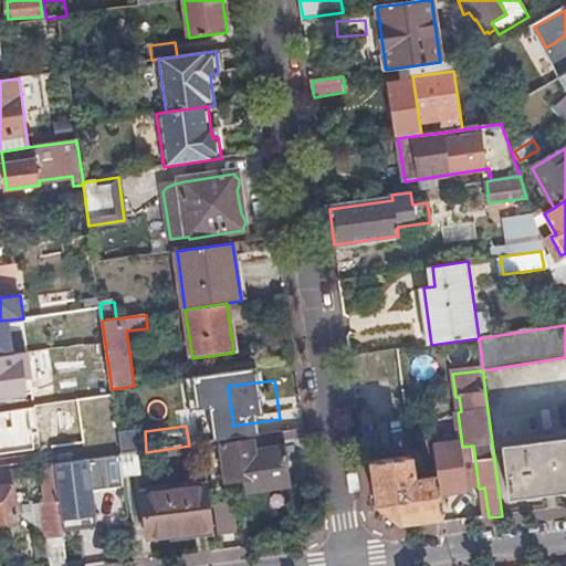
[(290,485),(283,432),(252,437),(252,440),(222,444),(227,481),(247,479),(249,491),(290,485)]
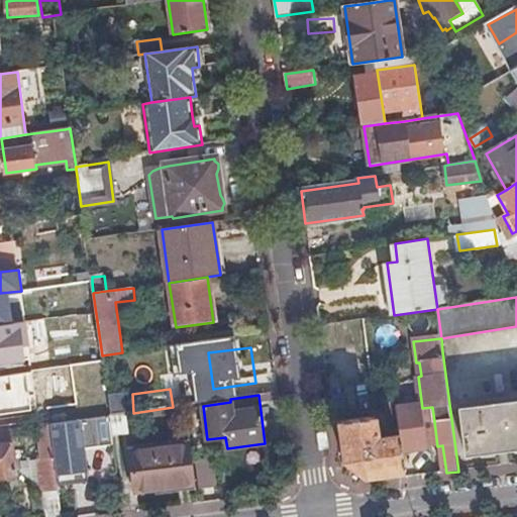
[(516,447),(516,403),(460,410),(467,454),(516,447)]
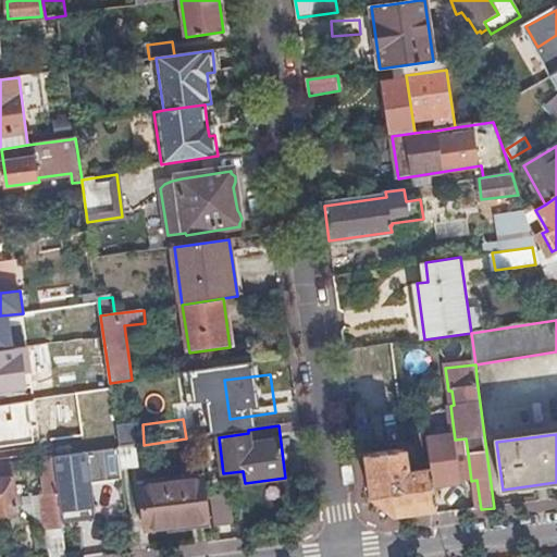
[(436,509),(430,461),(424,461),(425,470),(416,472),(416,474),(412,474),(405,467),(405,463),(407,463),(405,449),(366,455),(371,497),(393,515),(436,509)]
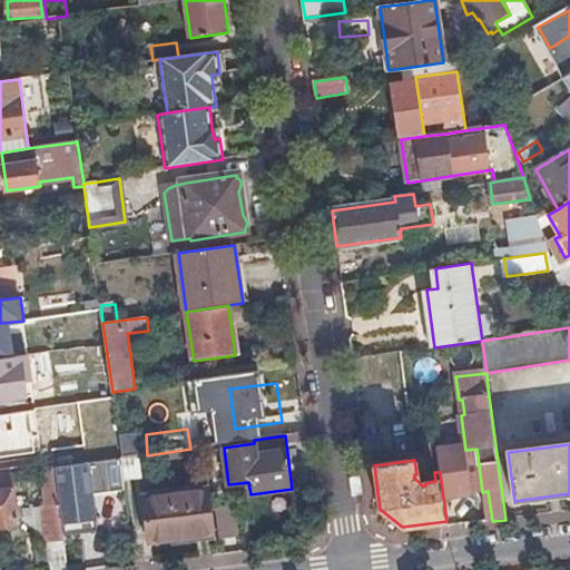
[(98,540),(88,463),(56,468),(66,546),(98,540)]
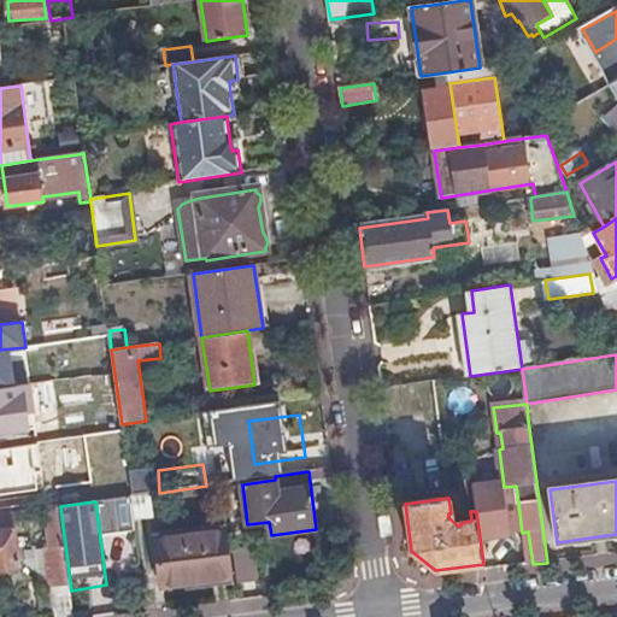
[(75,616),(71,591),(60,506),(45,509),(51,548),(47,550),(54,616),(75,616)]
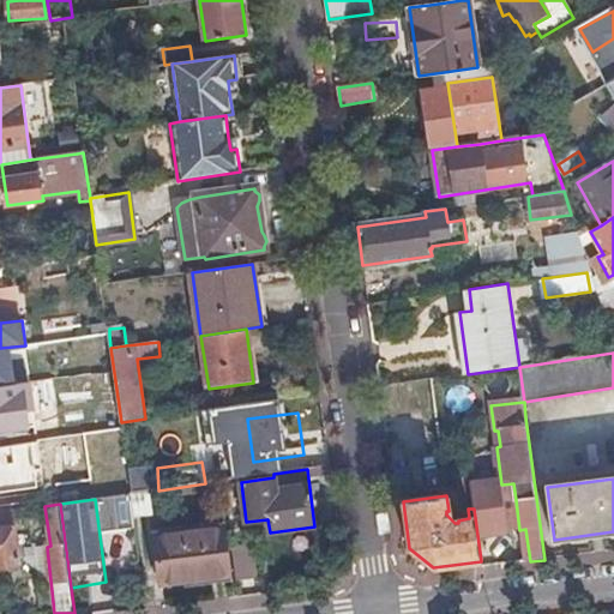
[(0,566),(20,564),(12,510),(0,511),(0,566)]
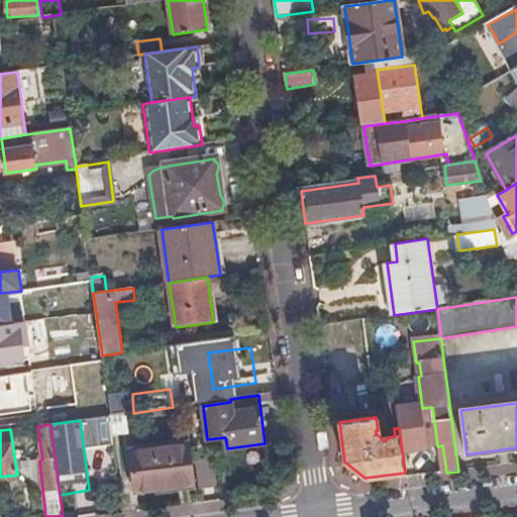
[(196,483),(191,444),(131,452),(135,490),(196,483)]
